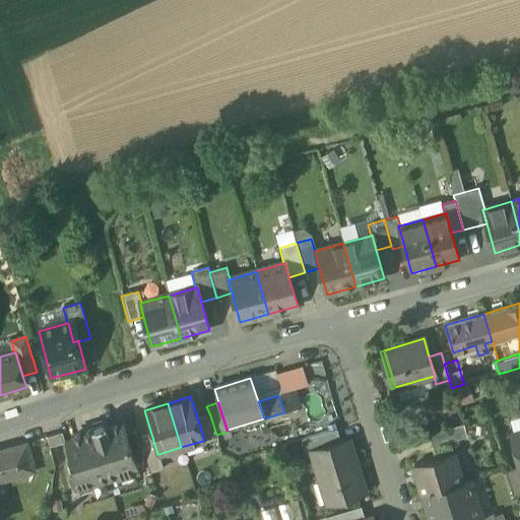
[(218,439),(216,435),(210,415),(198,419),(204,440),(203,441),(204,443),(218,439)]
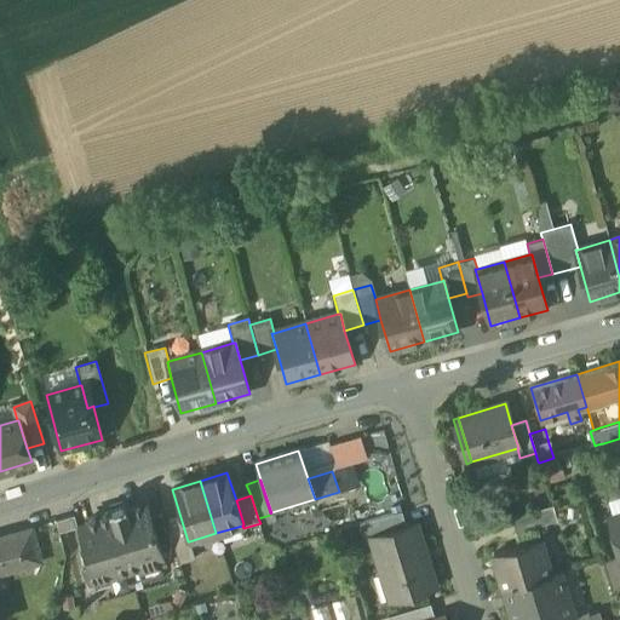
[(145,500),(126,506),(127,511),(147,505),(145,500)]
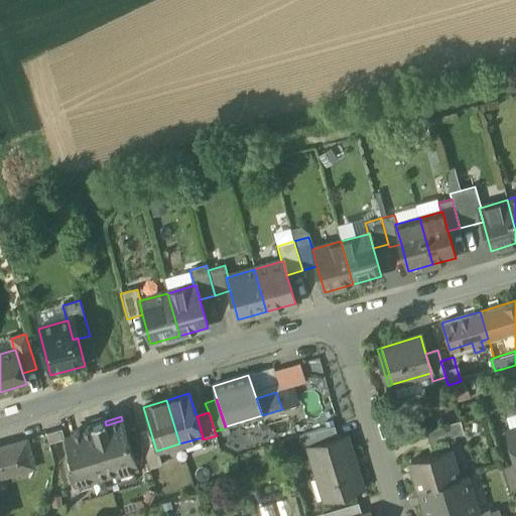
[(69,466),(75,485),(114,474),(114,476),(136,469),(122,420),(106,425),(105,421),(104,419),(91,423),(92,425),(93,429),(74,435),(66,437),(74,464),(69,466)]
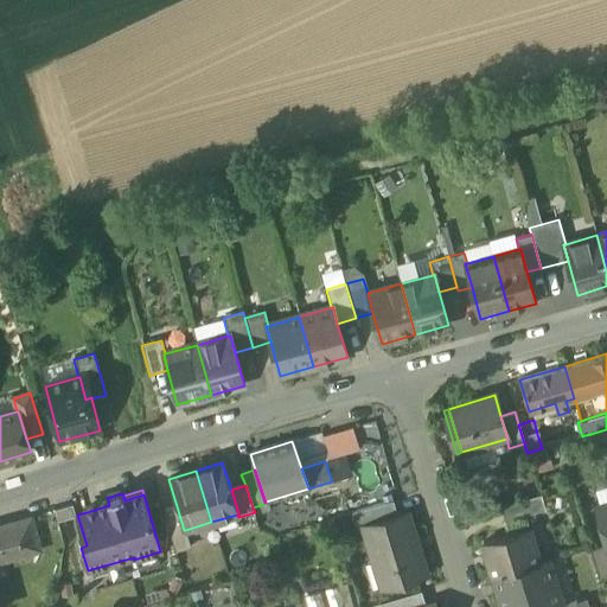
[(499,508),(504,522),(544,510),(541,494),(499,508)]
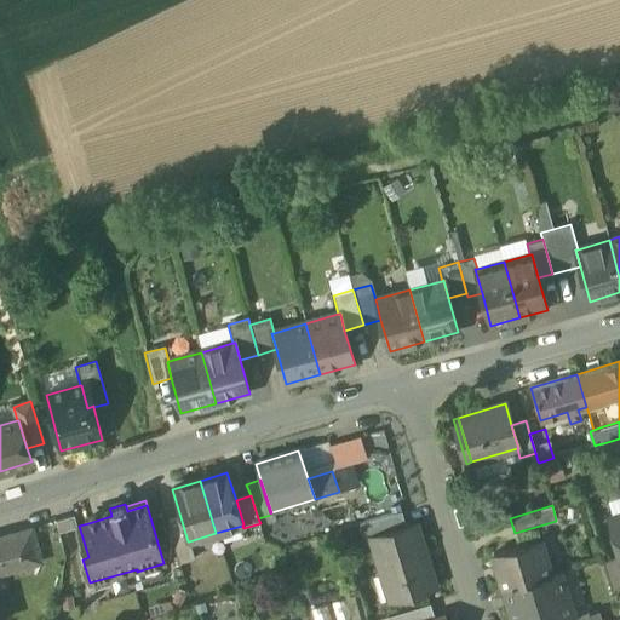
[(112,516),(110,511),(87,517),(89,523),(112,516)]
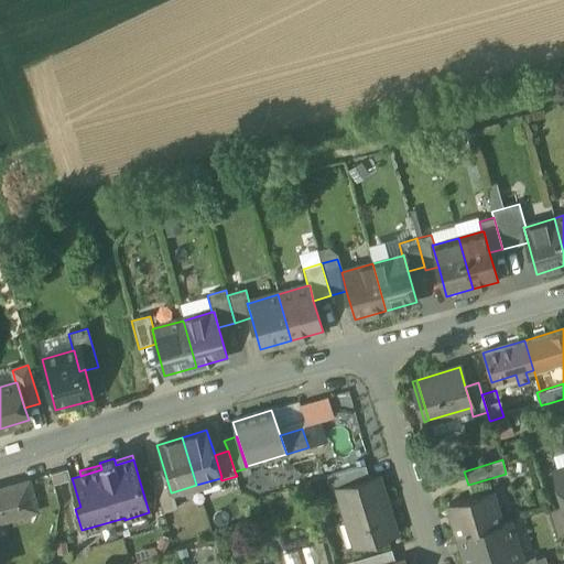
[(327,477),(332,491),(337,489),(369,479),(365,466),(327,477)]
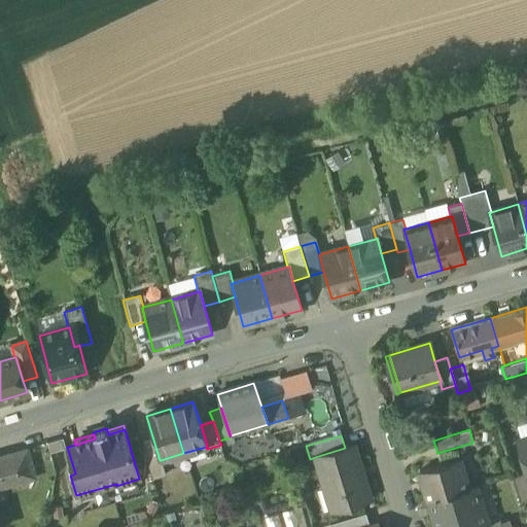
[(526,437),(517,441),(526,472),(526,437)]
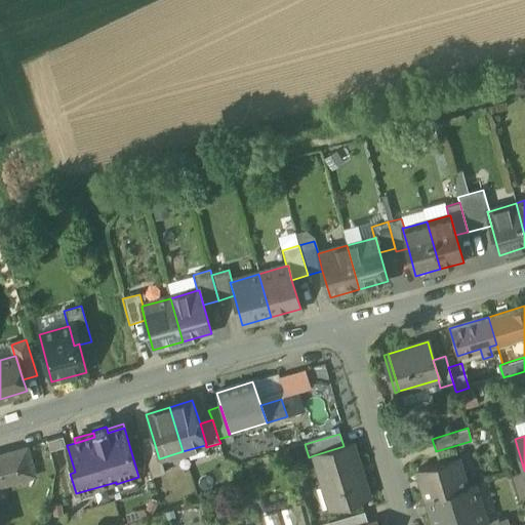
[(47,441),(50,451),(66,447),(63,437),(47,441)]
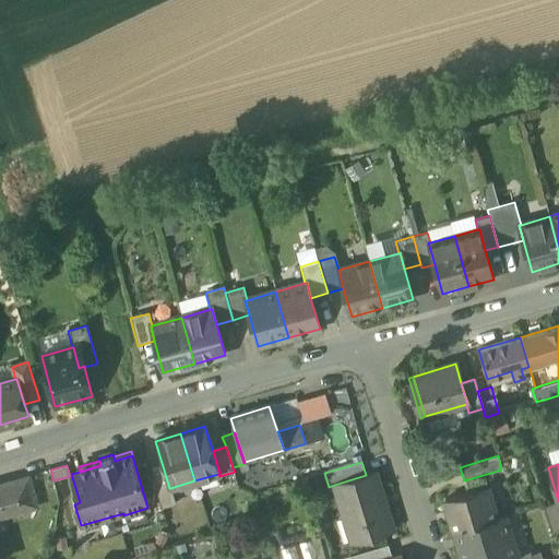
[(150,471),(162,508),(176,503),(170,488),(169,488),(163,466),(150,471)]
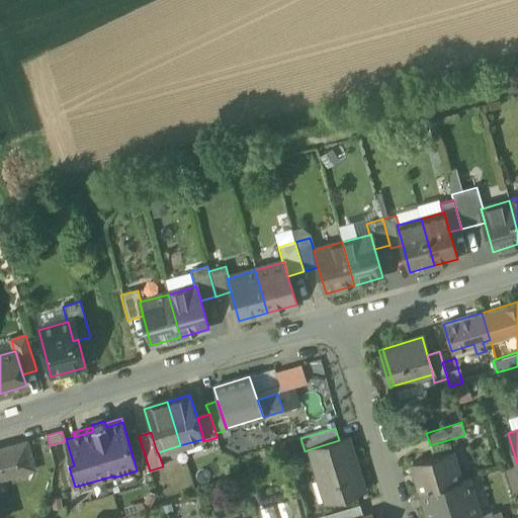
[(310,449),(326,502),(363,491),(347,438),(339,440),(310,449)]
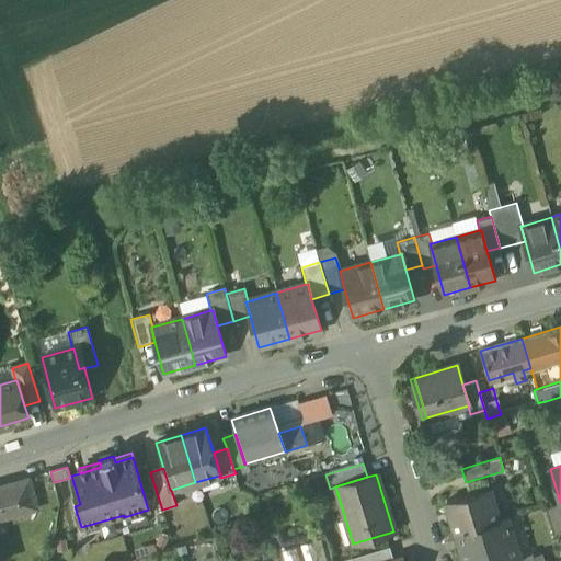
[(0,518),(38,507),(30,477),(0,484),(0,518)]
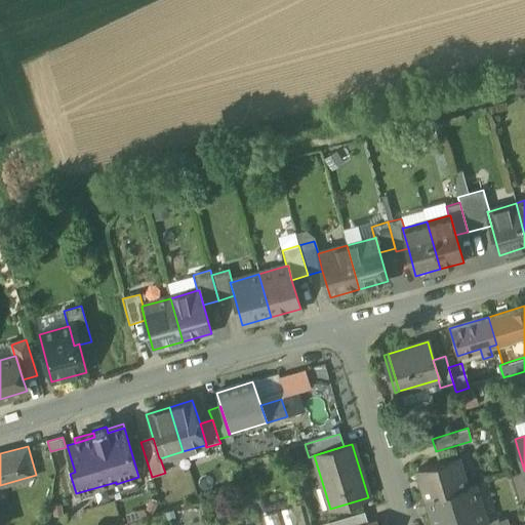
[(416,469),(426,498),(466,486),(456,456),(416,469)]
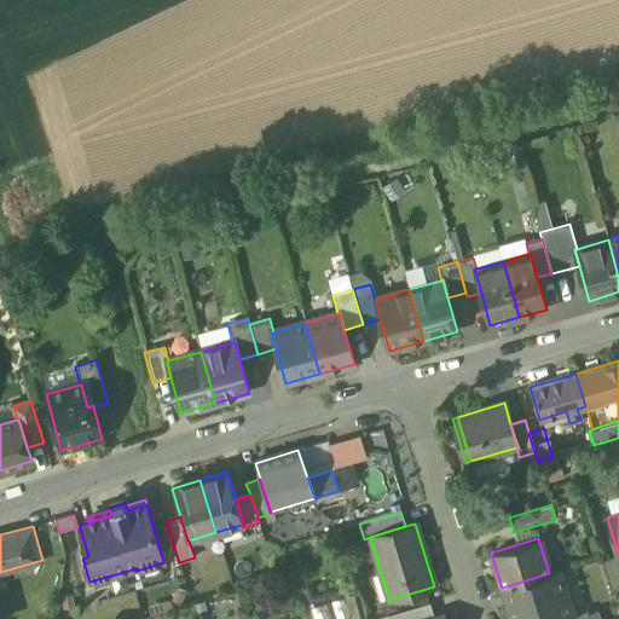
[(618,555),(601,561),(611,591),(618,585),(618,555)]
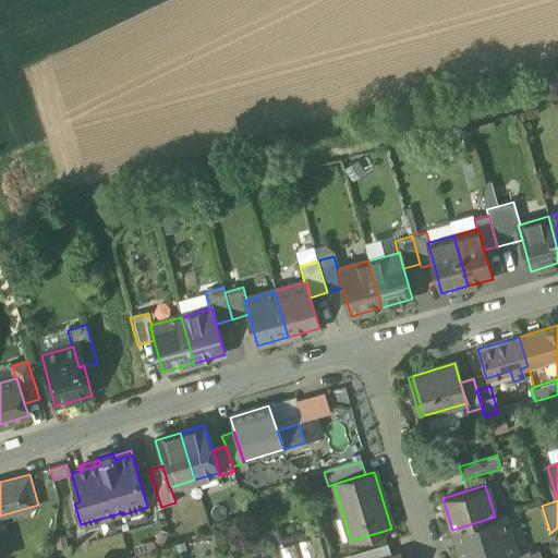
[(502,514),(495,517),(452,530),(461,557),(508,557),(516,556),(516,555),(502,514)]
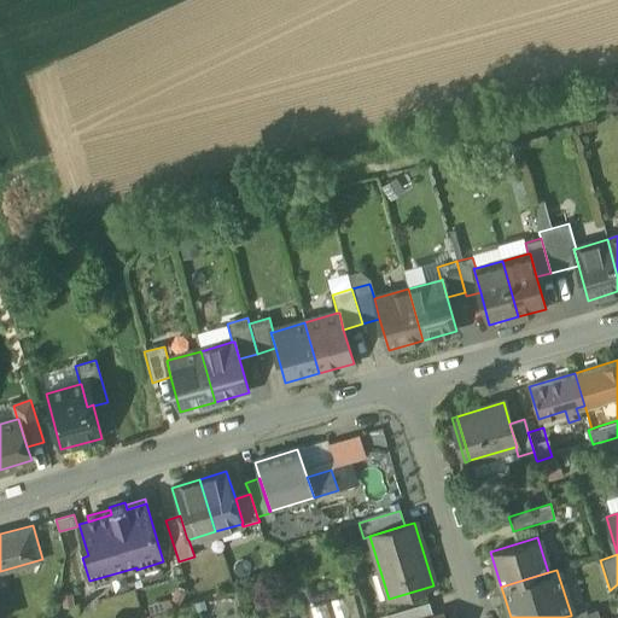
[(388,616),(388,617),(431,617),(433,617),(429,602),(388,616)]
